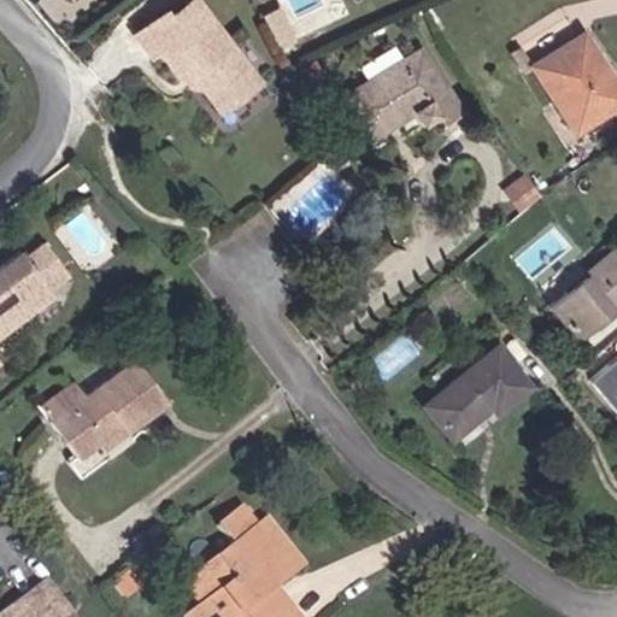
[(188,0),(171,12),(168,6),(135,31),(156,60),(163,56),(192,90),(206,90),(223,110),(263,78),(201,0),(188,0)]
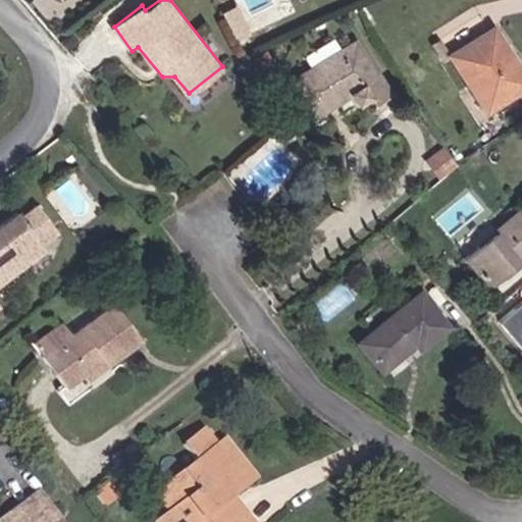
[(521,92),(521,66),(494,25),(449,56),(486,114),(521,92)]
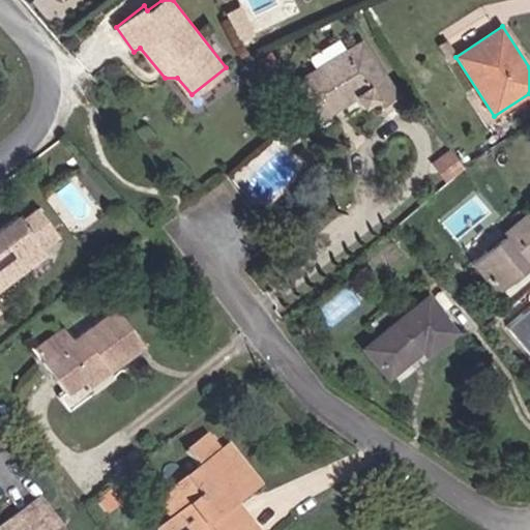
[(363,40),(291,83),(318,123),(359,99),(365,111),(377,105),(381,110),(401,95),(363,40)]
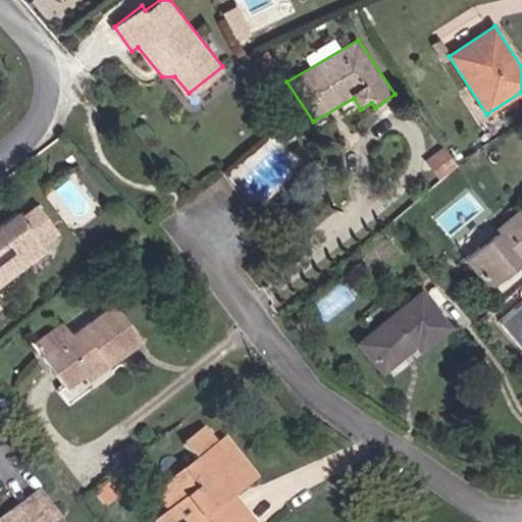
[(61,233),(39,204),(24,216),(20,213),(0,227),(0,289),(49,250),(46,247),(61,233)]
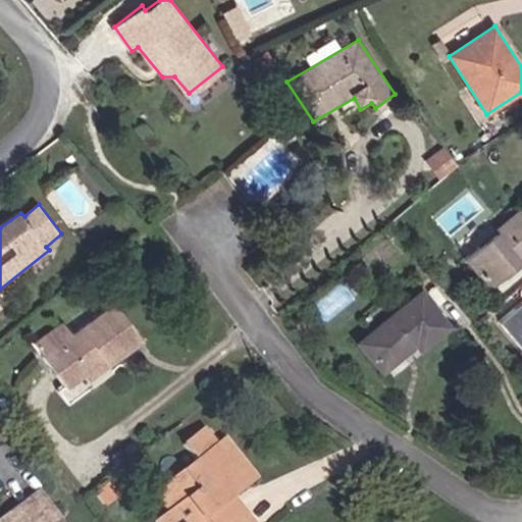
[(501,232),(465,258),(491,288),(521,263),(521,207),(498,227),(501,232)]
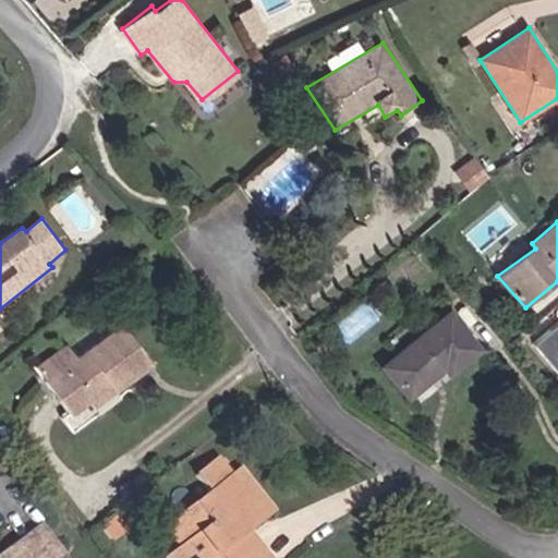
[(483,352),(448,310),(376,367),(407,400),(445,371),(452,376),(483,352)]
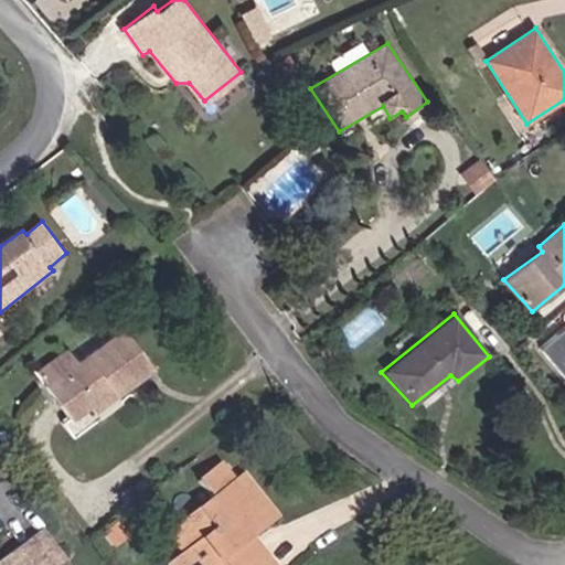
[(157,369),(124,328),(76,361),(65,348),(35,373),(77,419),(93,405),(97,412),(157,369)]
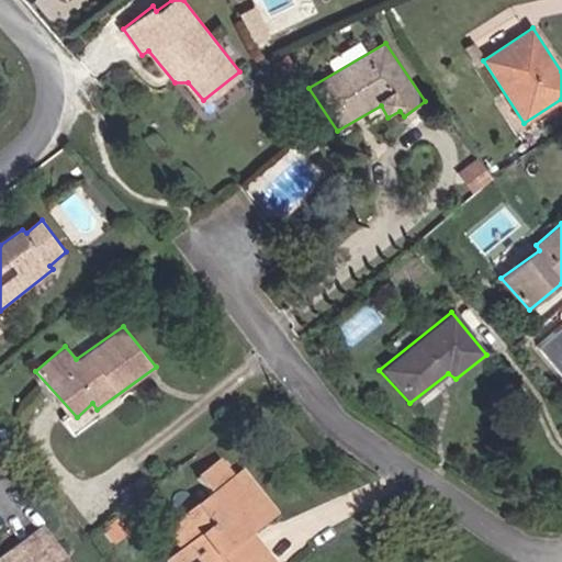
[(561,334),(543,350),(561,370),(561,334)]
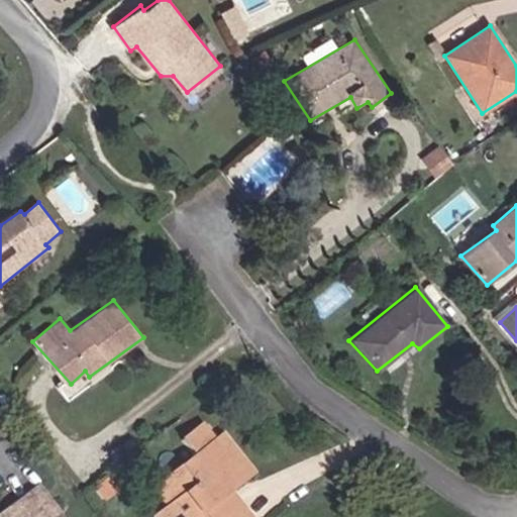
[(218,439),(205,423),(183,441),(196,454),(154,488),(167,508),(154,516),(256,516),(238,494),(260,476),(229,433),(218,439)]
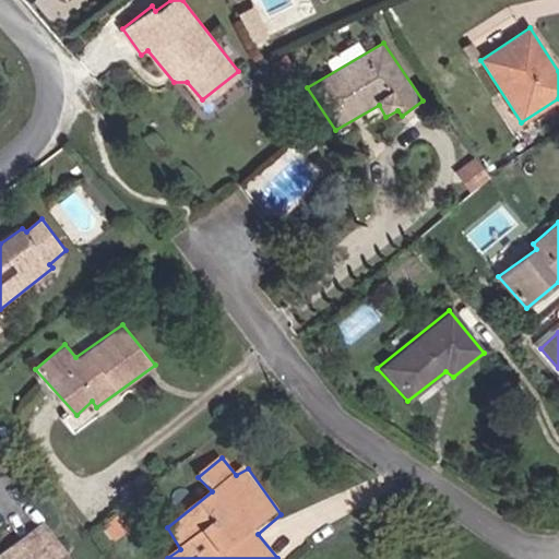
[(68,558),(43,525),(0,554),(0,558),(68,558)]
